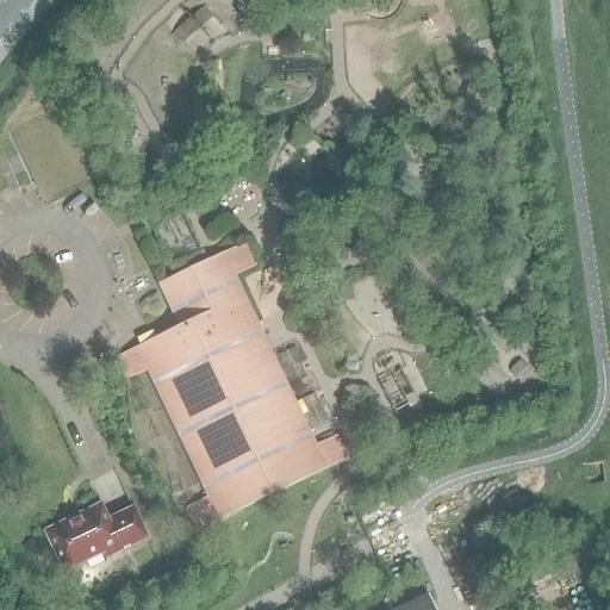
[(205,26),(215,38),(225,29),(206,5),(172,32),(181,44),(205,26)]
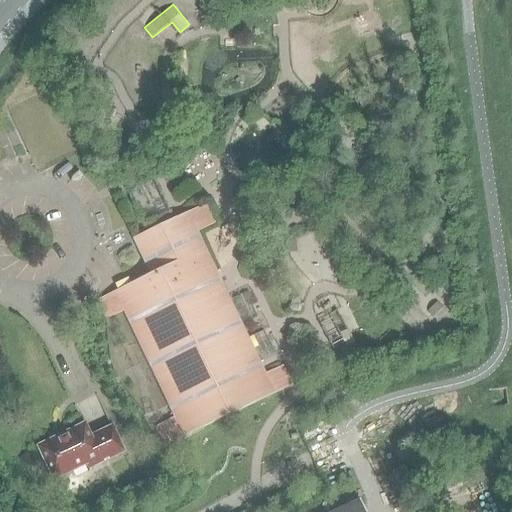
[(392,72),(387,91),(401,95),(406,75),(392,72)]
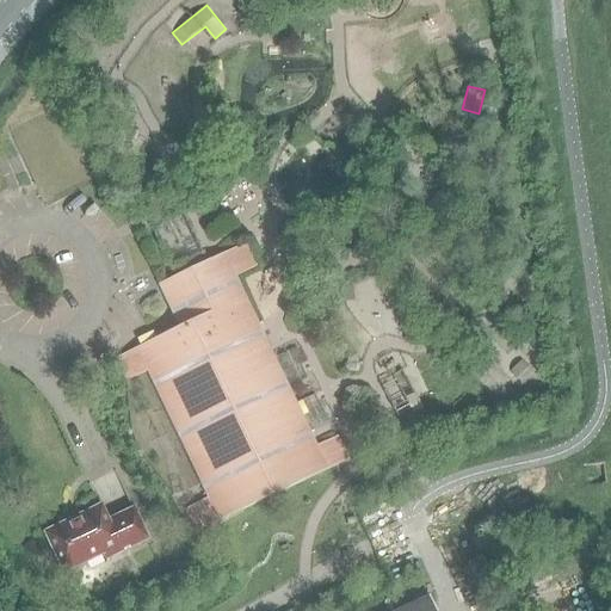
[(185,506),(195,529),(352,462),(340,433),(315,444),(242,272),(258,266),(248,242),(159,281),(178,328),(121,352),(128,370),(147,362),(204,499),(185,506)]
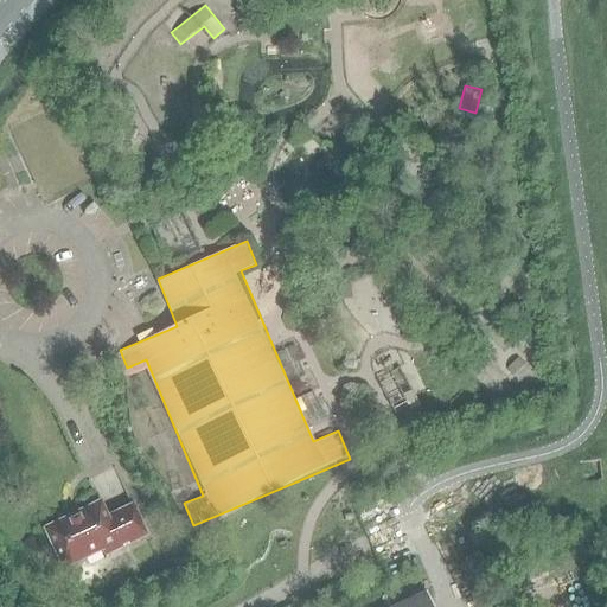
[(446,347),(435,355),(439,360),(446,363),(453,358),(446,347)]
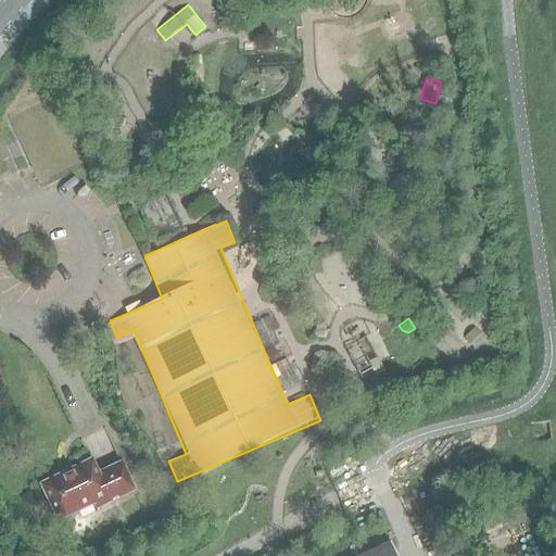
[(98,475),(80,440),(79,441),(89,462),(40,485),(58,521),(106,497),(110,503),(134,491),(104,428),(103,429),(119,464),(98,475)]
